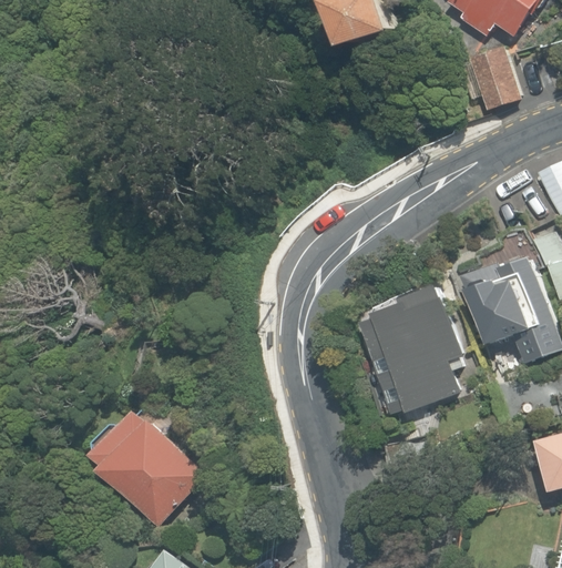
[(339,0),(354,47),(400,31),(389,0),(339,0)]
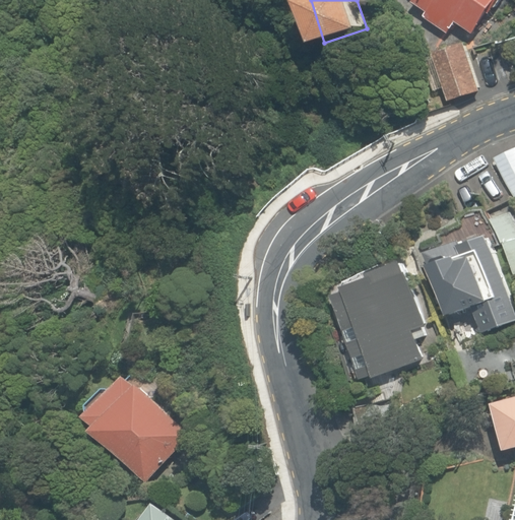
[(452,22),(470,35),(488,10),(493,13),(500,0),(410,0),(409,2),(423,11),(419,17),(445,35),(452,22)]
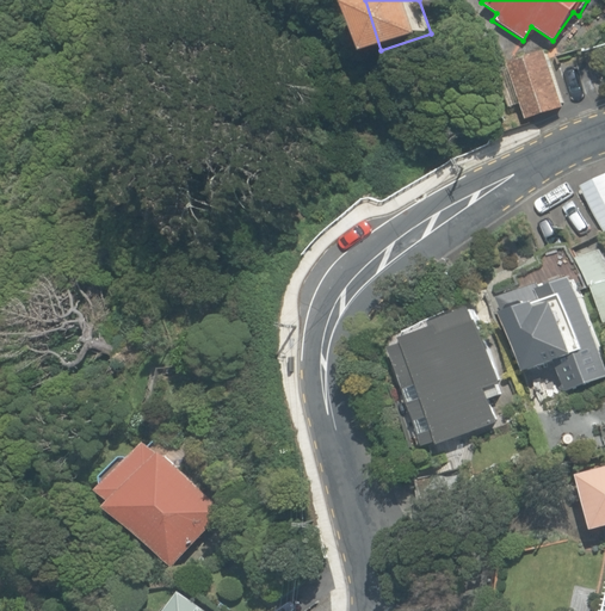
[(505,63),(524,121),(562,109),(543,51),(505,63)]
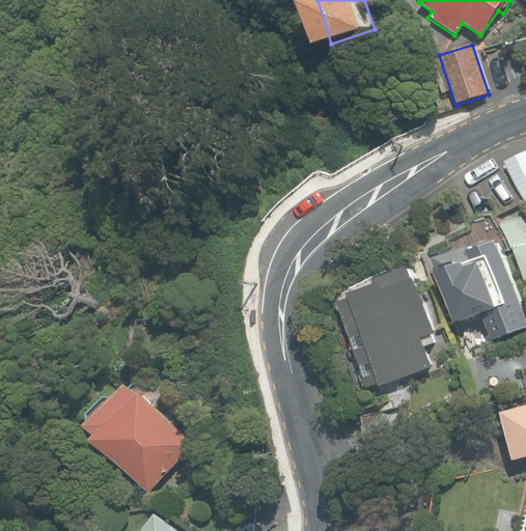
[(525,197),(525,150),(502,162),(520,200),(525,197)]
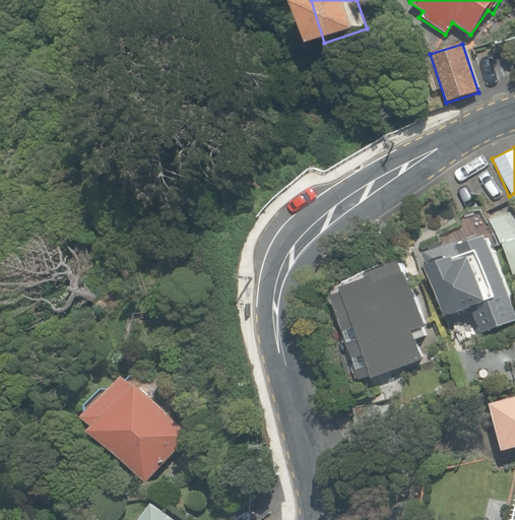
[(497,244),(501,242),(514,237),(514,223),(510,207),(487,214),(497,244)]
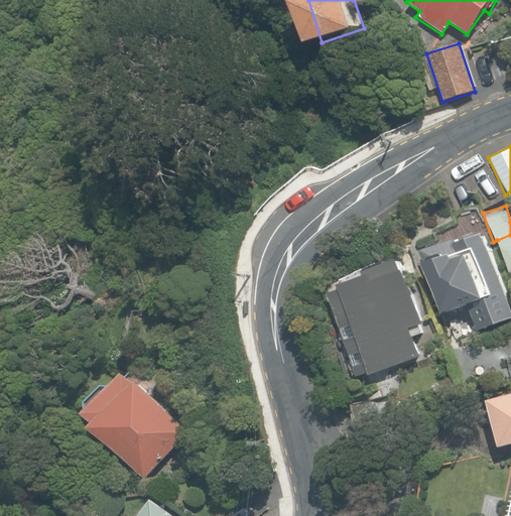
[(468,303),(476,329),(510,316),(510,313),(483,234),(458,242),(456,238),(420,250),(442,312),(468,303)]
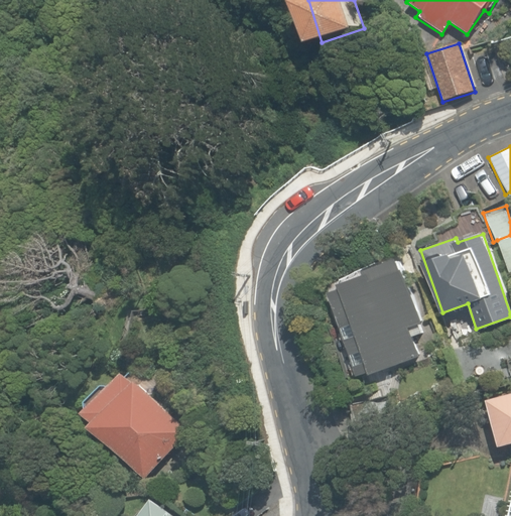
[(510,235),(497,240),(507,271),(510,270),(510,235)]
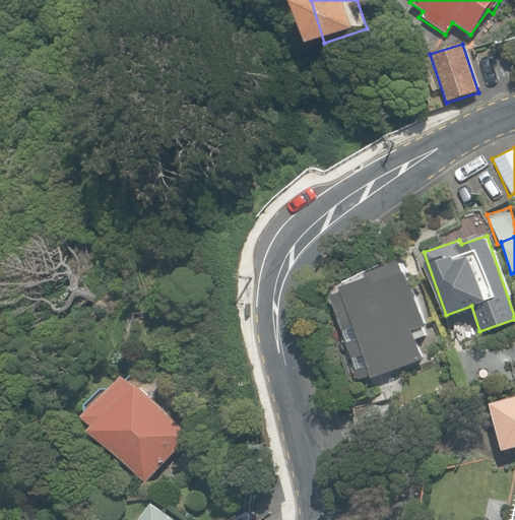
[(351,321),(371,377),(424,360),(412,329),(426,325),(407,270),(404,271),(400,260),(365,273),(366,276),(339,285),(340,289),(328,295),(339,325),(351,321)]
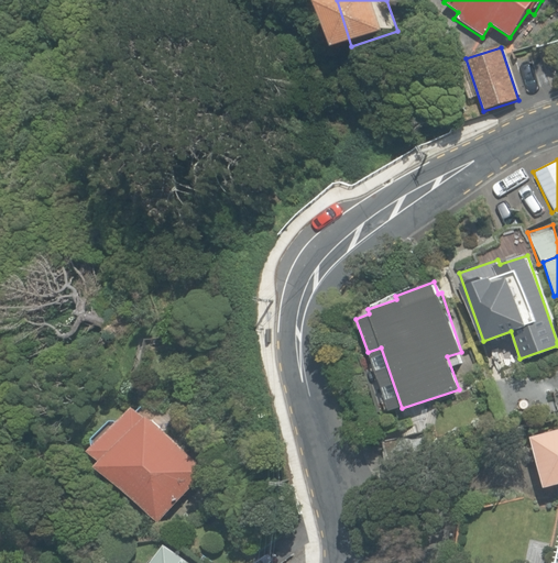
[(144,419),(133,407),(120,420),(111,421),(95,438),(95,446),(91,450),(102,461),(98,465),(155,522),(205,473),(148,416),(144,419)]
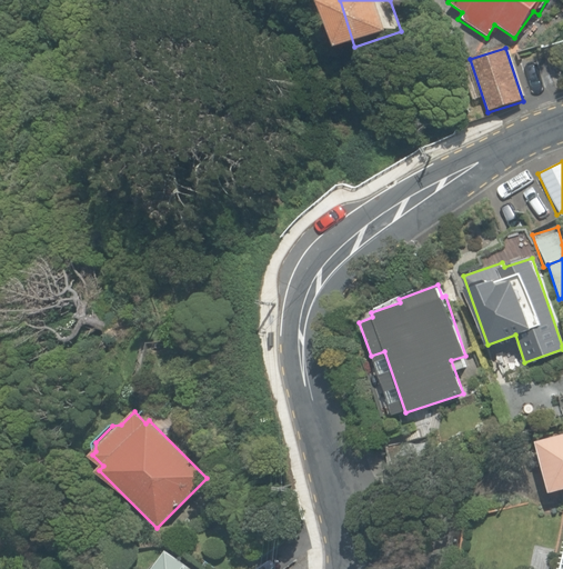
[(562,432),(536,440),(551,491),(562,488),(562,432)]
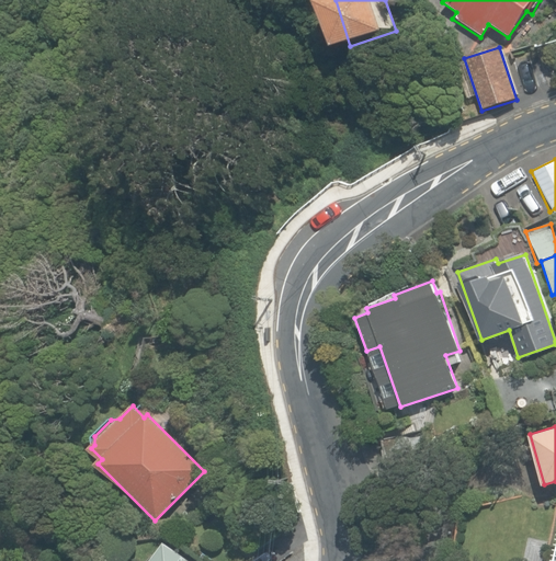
[(378,442),(384,460),(424,449),(420,432),(378,442)]
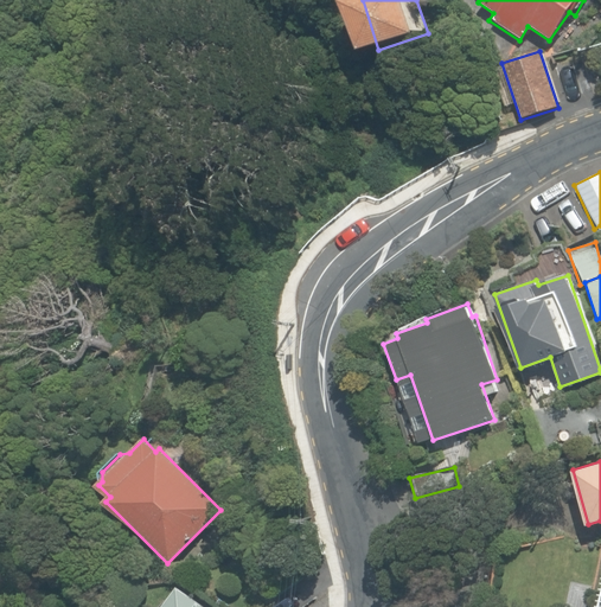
[(203,606),(177,588),(162,606),(203,606)]
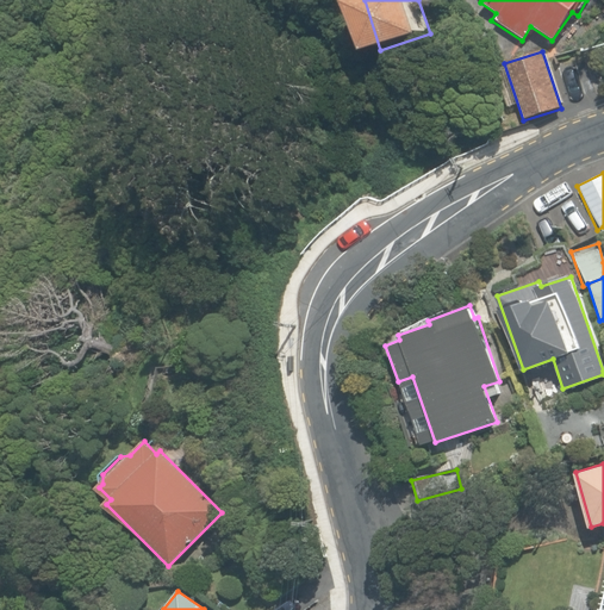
[(262,609),(300,609),(286,591),(262,609)]
